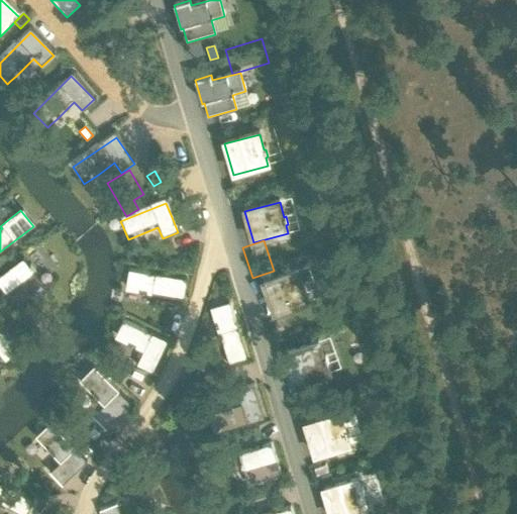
[(23,265),(0,282),(0,287),(15,307),(41,288),(23,265)]
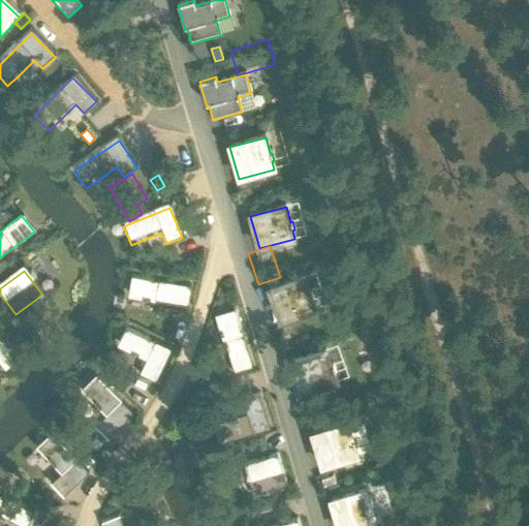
[(189,288),(130,278),(127,298),(153,303),(154,300),(186,306),(189,288)]
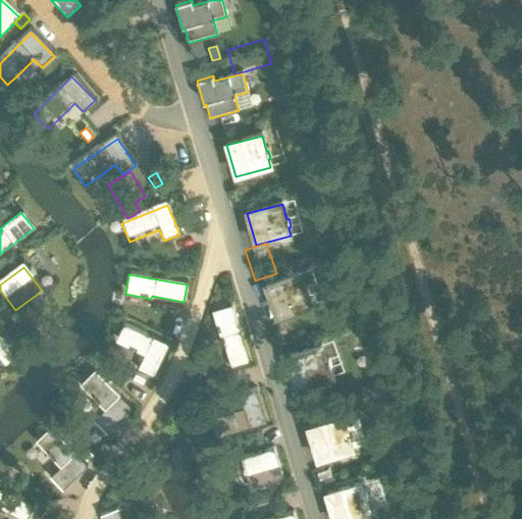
[(310,309),(300,276),(263,288),(273,320),(310,309)]
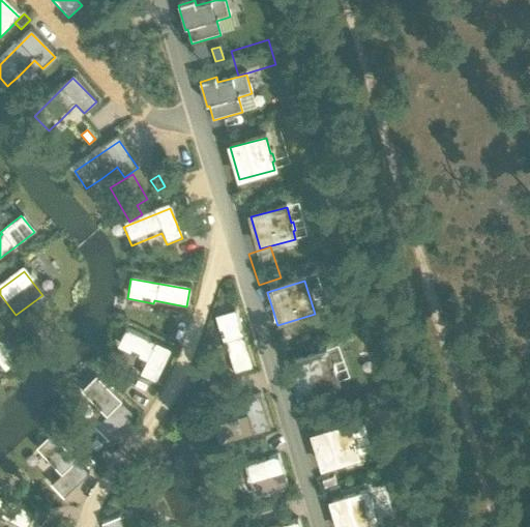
[(254,362),(235,306),(216,313),(221,327),(218,329),(222,338),(225,338),(236,369),(254,362)]
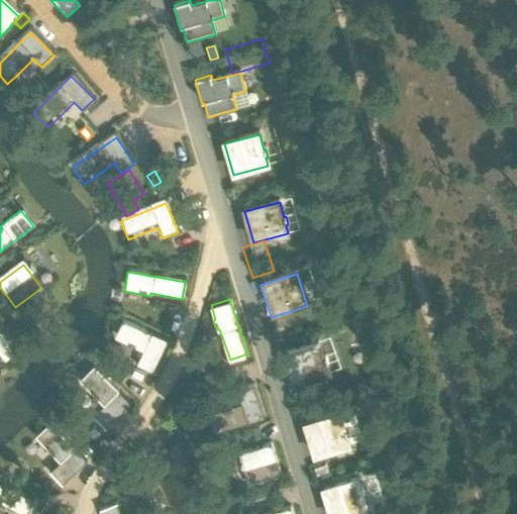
[(21,347),(0,321),(0,356),(4,363),(21,347)]
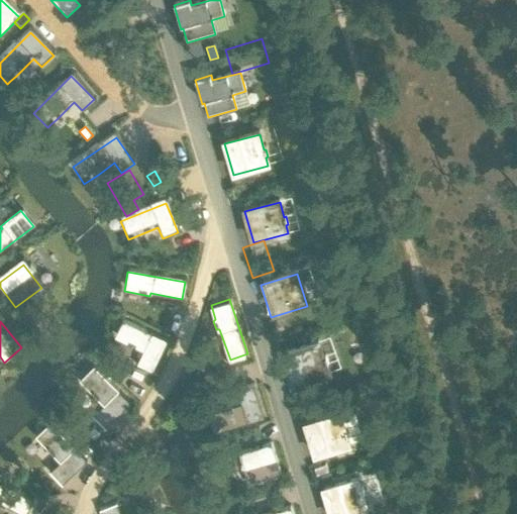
[(152,378),(169,347),(122,322),(114,337),(143,353),(135,368),(152,378)]
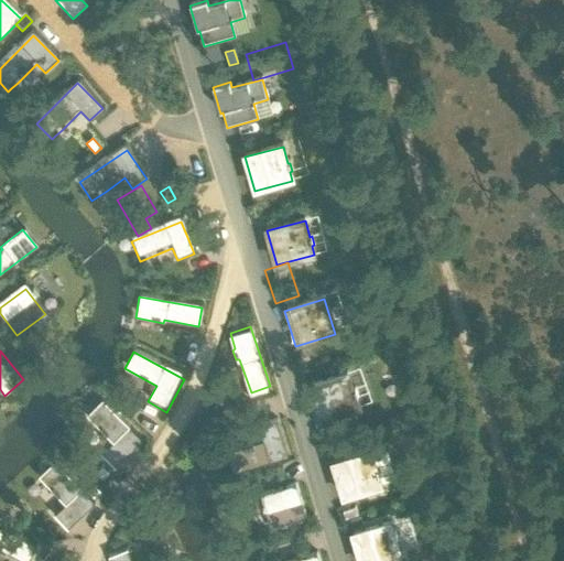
[(360,413),(349,378),(310,390),(321,425),(360,413)]
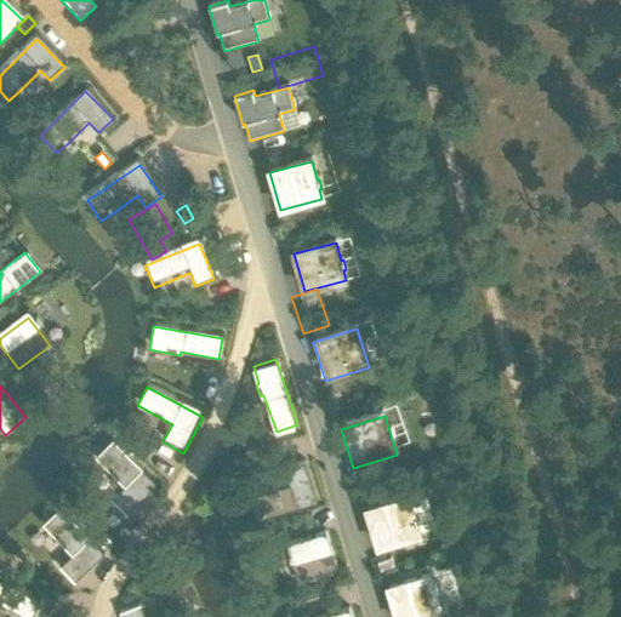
[(159,487),(113,444),(98,458),(127,486),(114,501),(131,516),(159,487)]
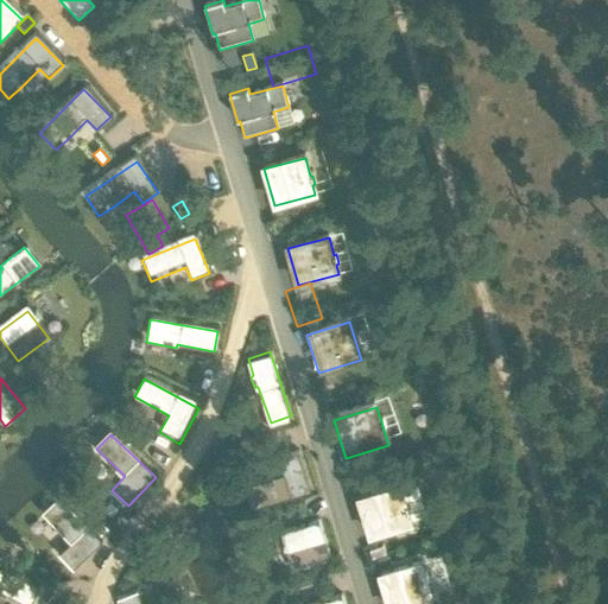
[(158,436),(154,444),(168,450),(171,442),(158,436)]
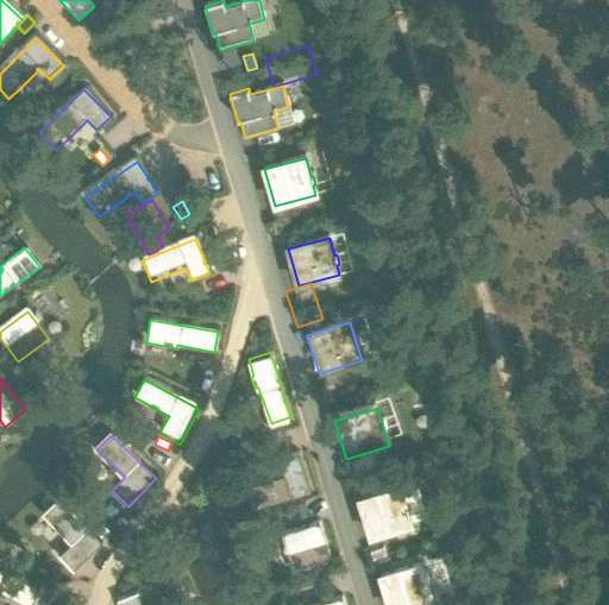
[(312,493),(299,454),(280,460),(284,477),(244,489),(251,512),(312,493)]
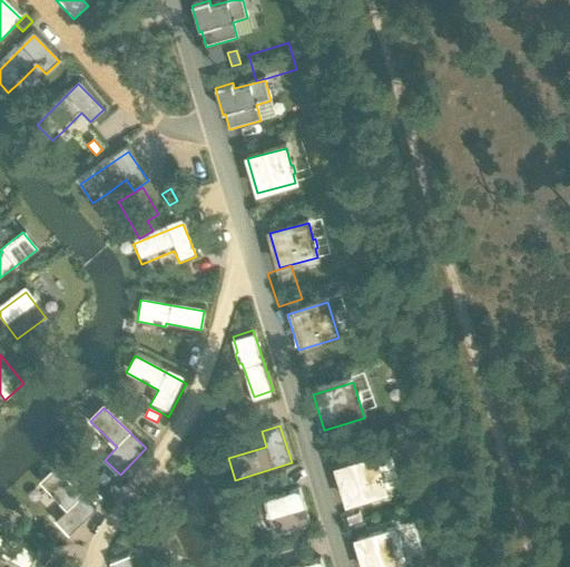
[(374,457),(336,469),(347,504),(385,491),(374,457)]
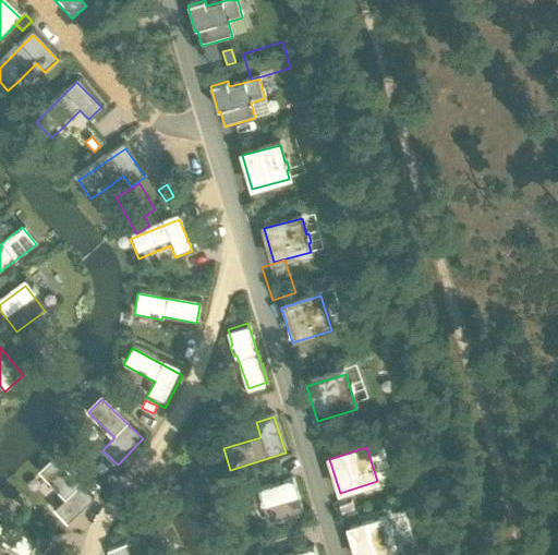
[(94,498),(52,458),(39,472),(65,497),(53,509),(69,525),(94,498)]
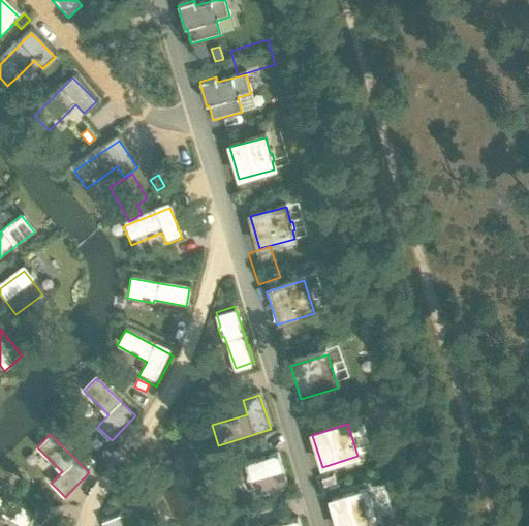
[(96,437),(90,444),(96,452),(103,444),(96,437)]
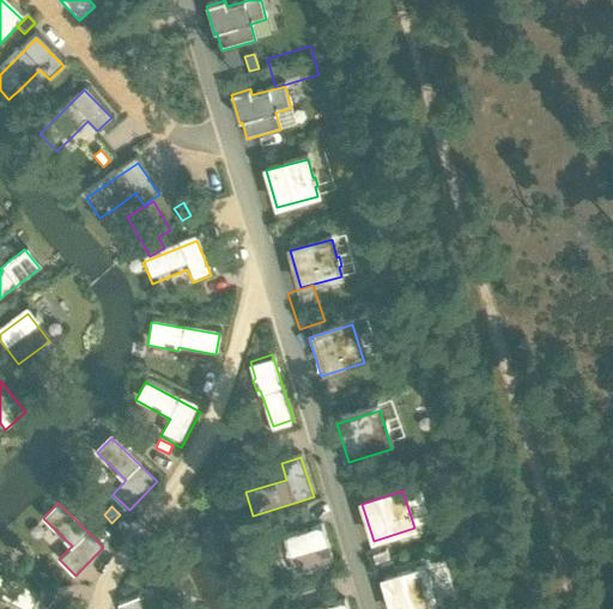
[(103,527),(95,535),(103,543),(110,535),(103,527)]
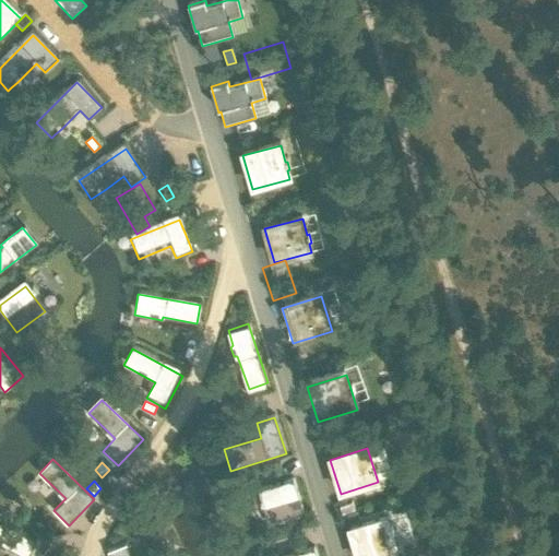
[(304,515),(294,481),(258,491),(268,525),(304,515)]
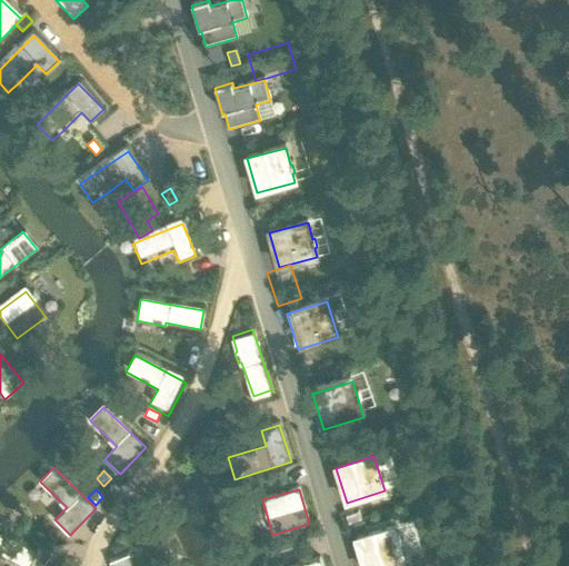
[(361,522),(358,513),(346,517),(348,526),(361,522)]
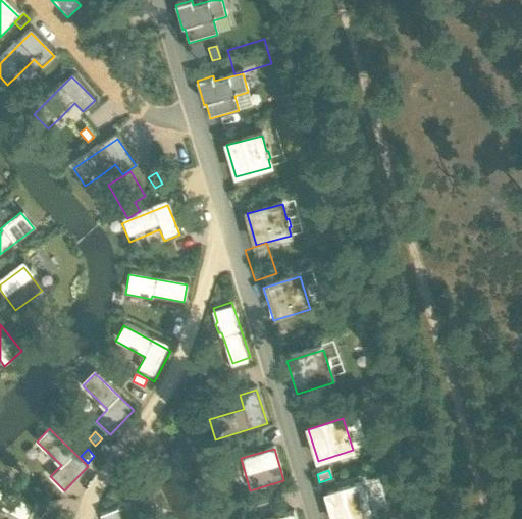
[(361,486),(324,498),(329,518),(370,518),(361,486)]
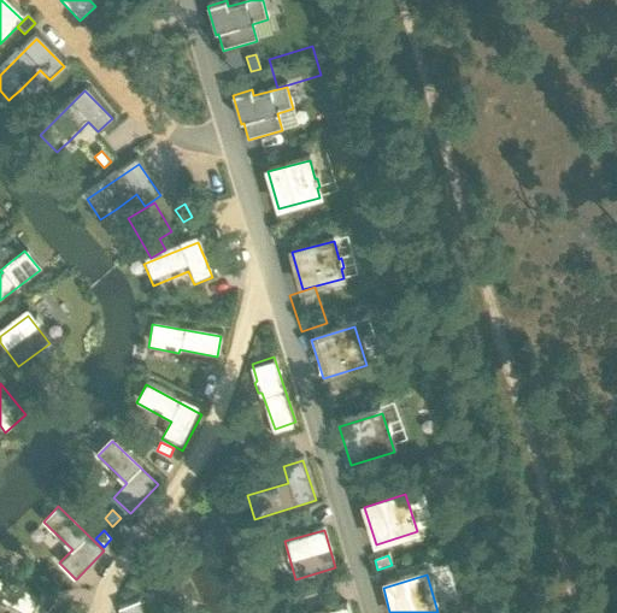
[(31,612),(39,599),(0,578),(0,602),(19,612),(31,612)]
